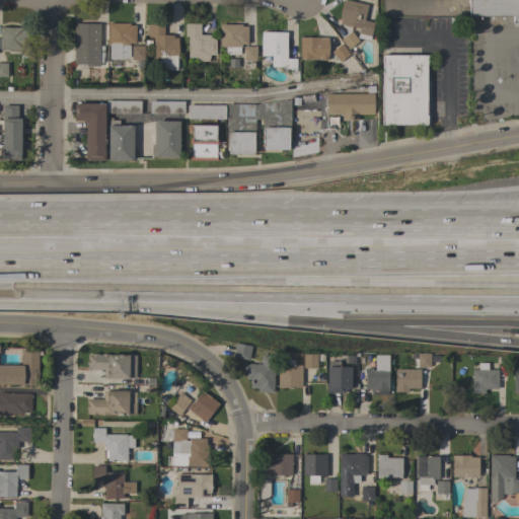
[(343,0),(347,0),(367,5),(363,20),(373,22),(369,41),(357,38),(359,28),(340,24),(341,19),(339,18),(343,0)]
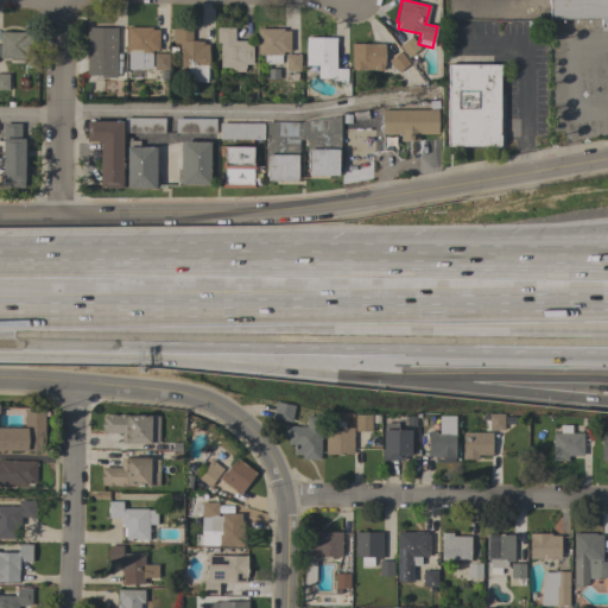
[(607,0),(607,31),(600,31),(600,19),(550,19),(549,0),(607,0)]
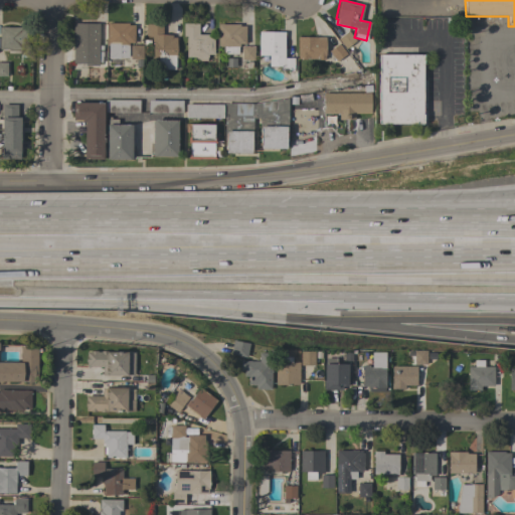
[(99,65),(84,65),(84,63),(72,63),(72,23),(99,23),(99,65)]
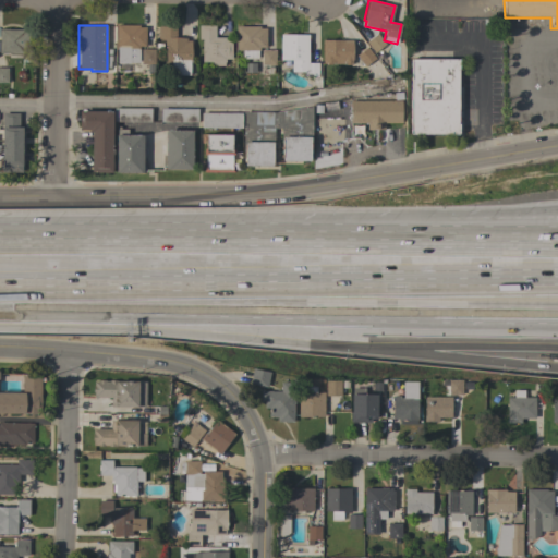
[(138,25),(138,27),(145,27),(145,46),(138,46),(138,62),(130,62),(130,63),(117,63),(117,49),(116,49),(116,25),(138,25)]
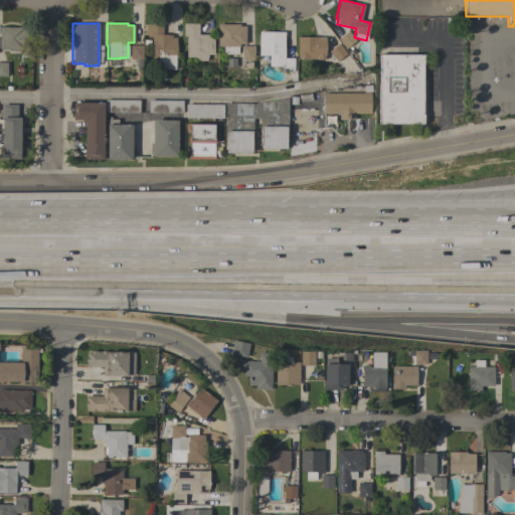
[(186,36),(183,36),(183,23),(198,23),(198,34),(213,35),(213,54),(207,54),(207,56),(206,56),(206,60),(194,60),(194,57),(186,57),(186,36)]
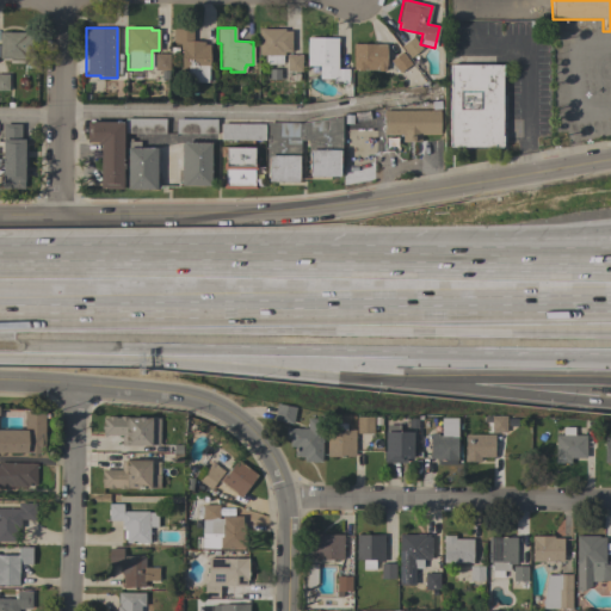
[(208,69),(208,82),(186,82),(187,69),(181,69),(181,49),(180,49),(180,43),(173,43),(173,29),(192,29),(192,42),(204,42),(204,44),(209,44),(209,69),(208,69)]
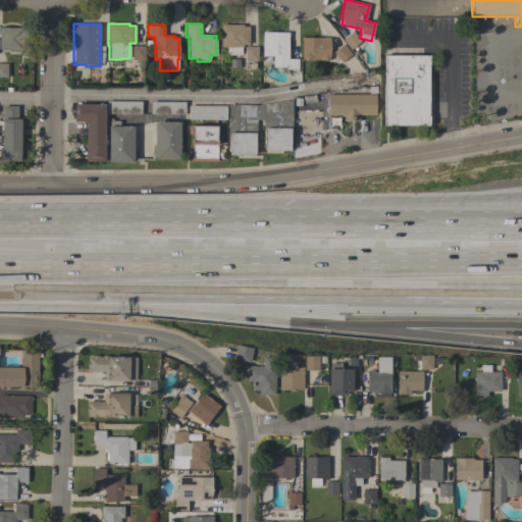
[(243,24),(243,27),(249,27),(249,44),(243,44),(243,47),(241,47),(241,55),(228,55),(226,53),(226,47),(220,47),(220,24),(243,24)]
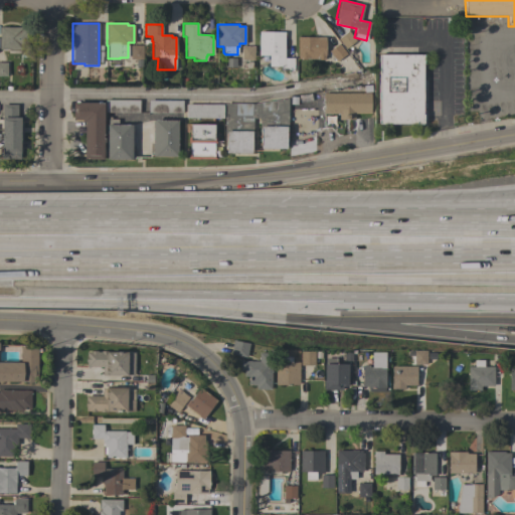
[(0,27),(28,27),(28,40),(20,40),(20,49),(19,49),(19,53),(7,53),(7,49),(0,49),(0,27)]
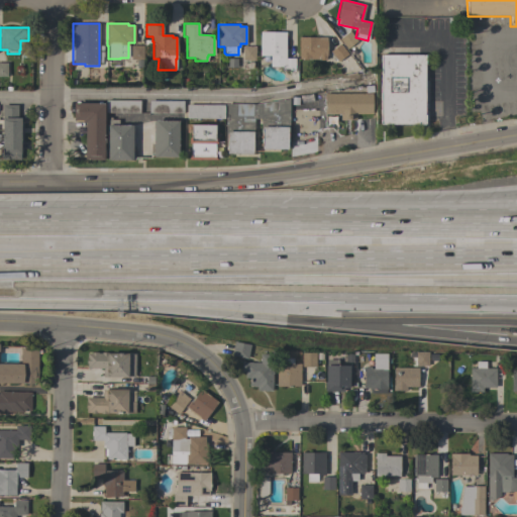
[(349,30),(356,40),(346,48),(338,38),(349,30)]
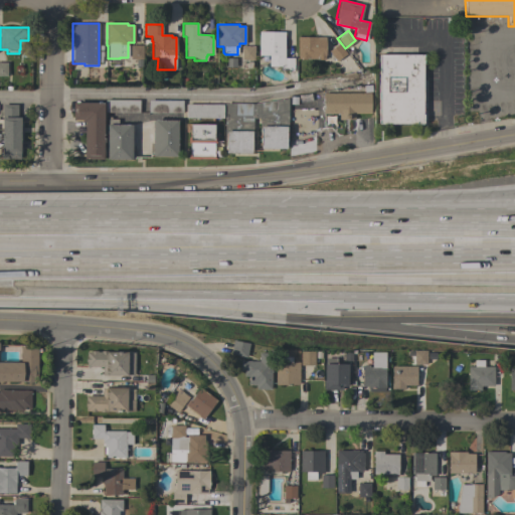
[(259,32),(284,32),(284,58),(293,58),(293,70),(280,70),(280,66),(269,66),(269,55),(259,55),(259,32)]
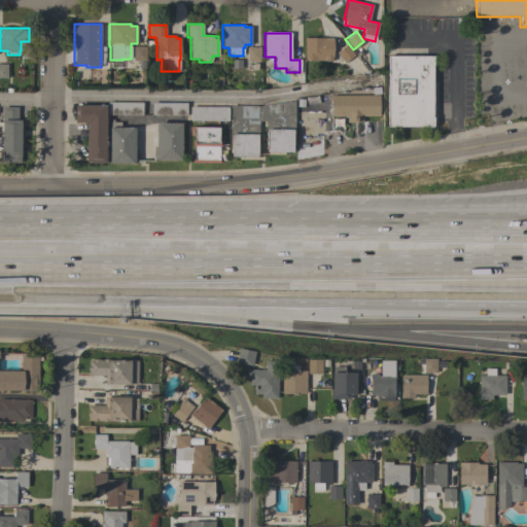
[(332,38),(332,61),(317,61),(314,61),(314,60),(305,60),(305,38),(332,38)]
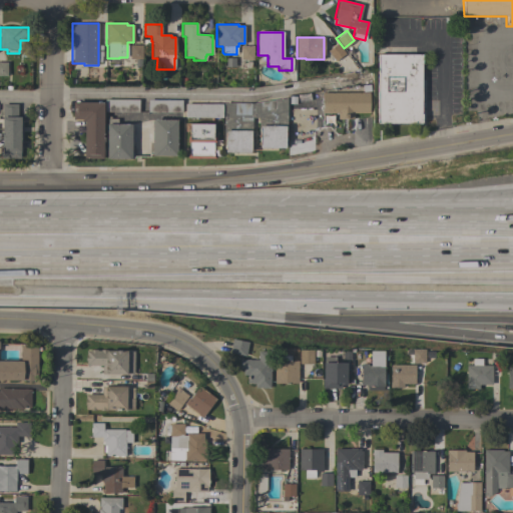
[(337,43),(345,53),(335,61),(328,51),(337,43)]
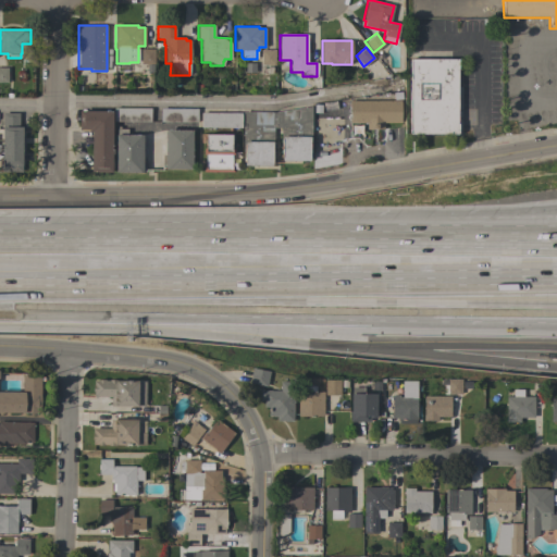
[(153,49),(153,63),(140,63),(140,49),(153,49)]
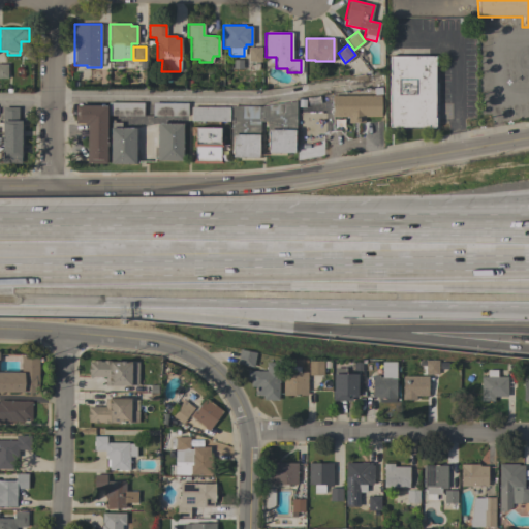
[(260,48),(260,62),(248,62),(248,48),(260,48)]
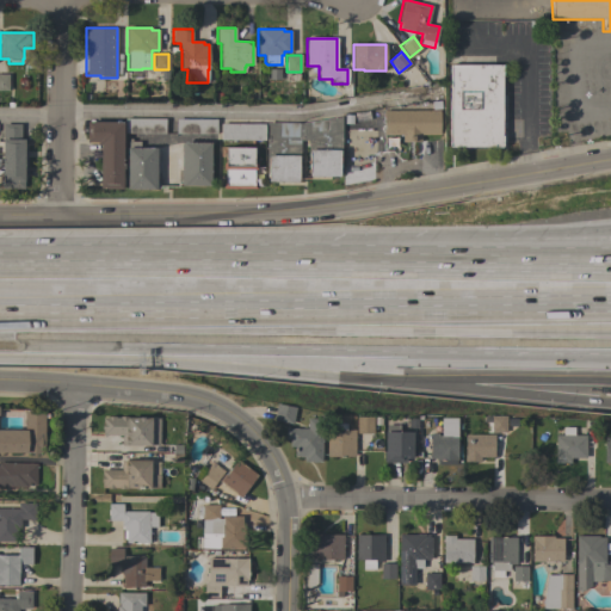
[(501,147),(449,147),(449,65),(501,65),(501,147)]
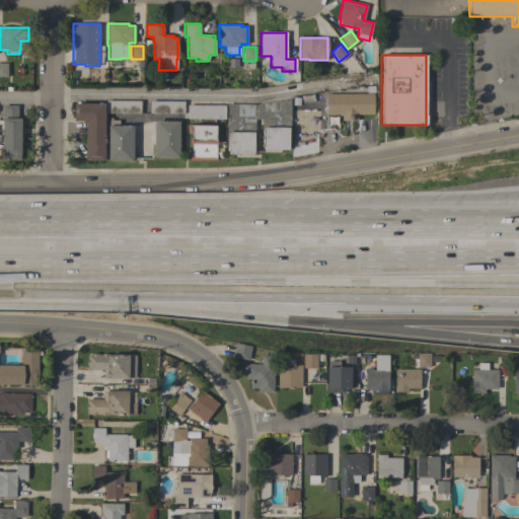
[(373,93),(373,115),(357,115),(358,121),(341,121),(341,115),(325,115),(325,94),(373,93)]
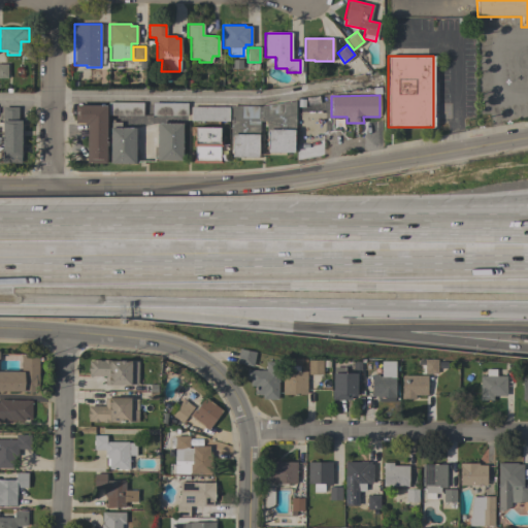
[(295,139),(293,139),(293,153),(266,152),(266,141),(265,141),(265,121),(259,121),(259,142),(258,142),(258,158),(231,157),(231,138),(229,138),(230,106),(261,106),(295,101),(295,139)]
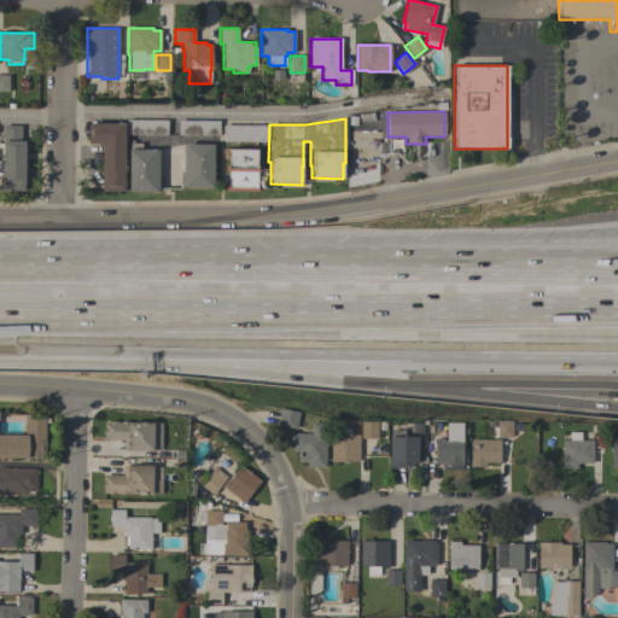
[(167,121),(167,135),(126,134),(126,120),(167,121)]
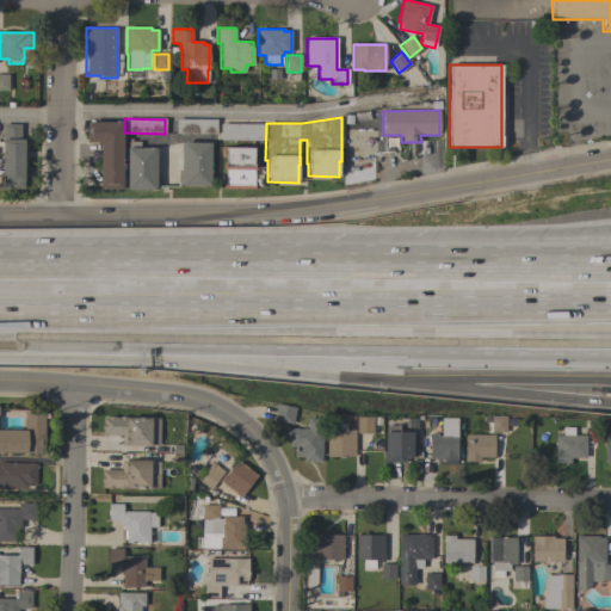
[(176,118),(216,119),(216,134),(176,134),(176,118)]
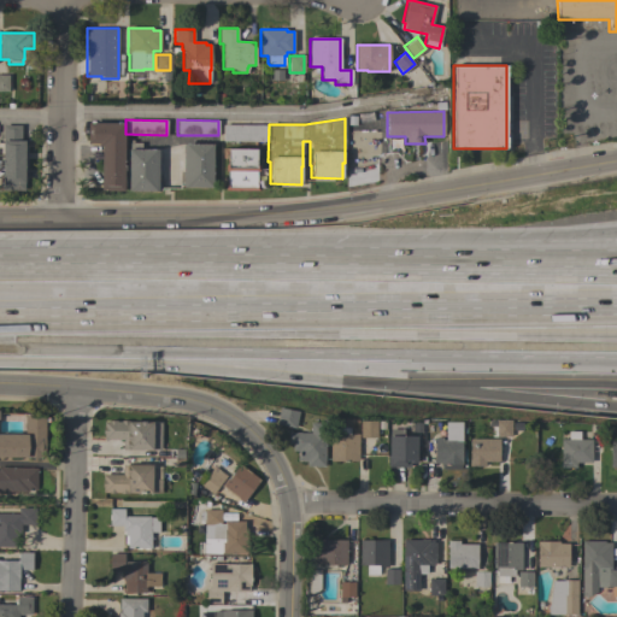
[(123,191),(100,191),(101,146),(98,146),(98,144),(87,144),(88,122),(124,123),(123,191)]
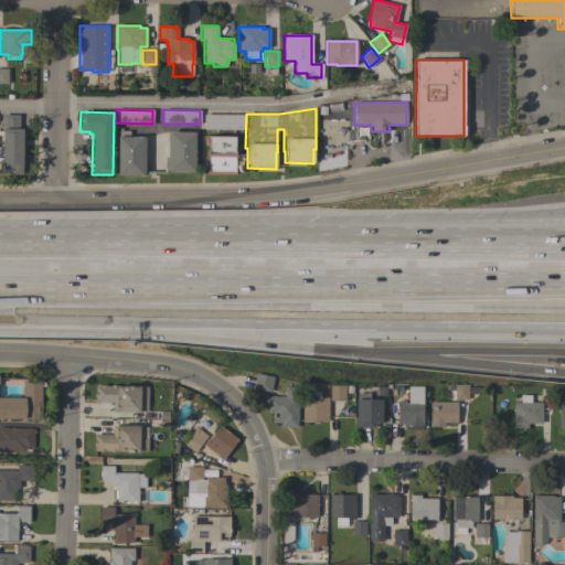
[(244,114),(244,129),(203,129),(203,114),(244,114)]
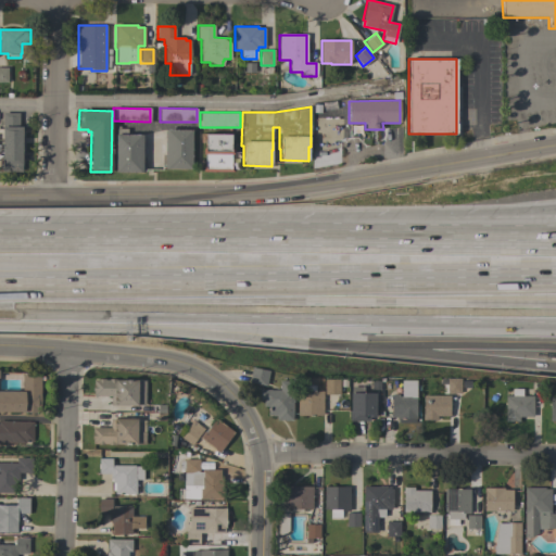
[(2,126),(2,113),(16,113),(16,126),(22,126),(22,172),(1,172),(1,126),(2,126)]
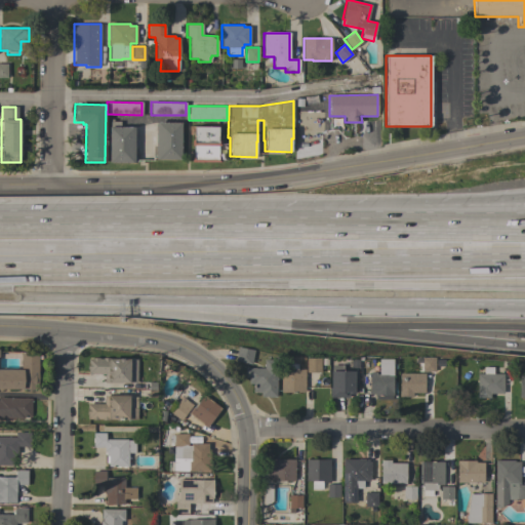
[(134,163),(109,162),(109,127),(110,127),(110,119),(113,119),(113,121),(120,121),(120,127),(134,127),(134,163)]
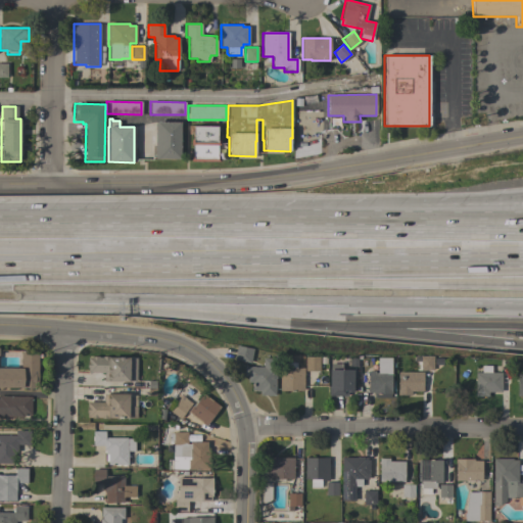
[(180,122),(180,159),(154,158),(154,122),(180,122)]
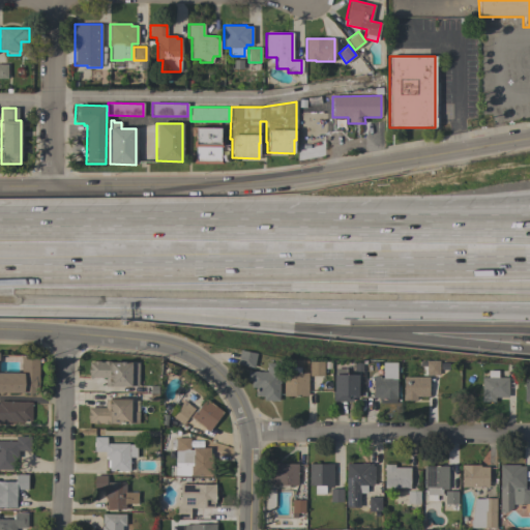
[(219,141),(223,141),(223,147),(219,147),(219,158),(222,158),(222,165),(193,164),(193,152),(196,152),(196,147),(193,147),(193,142),(196,142),(196,136),(189,136),(189,127),(219,127),(219,141)]
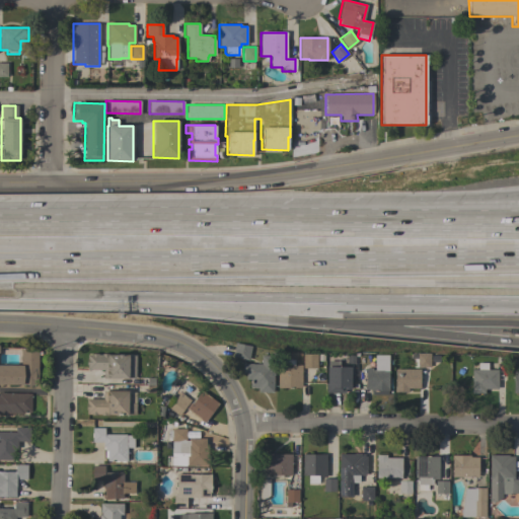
[(251,346),(248,360),(232,357),(235,343),(251,346)]
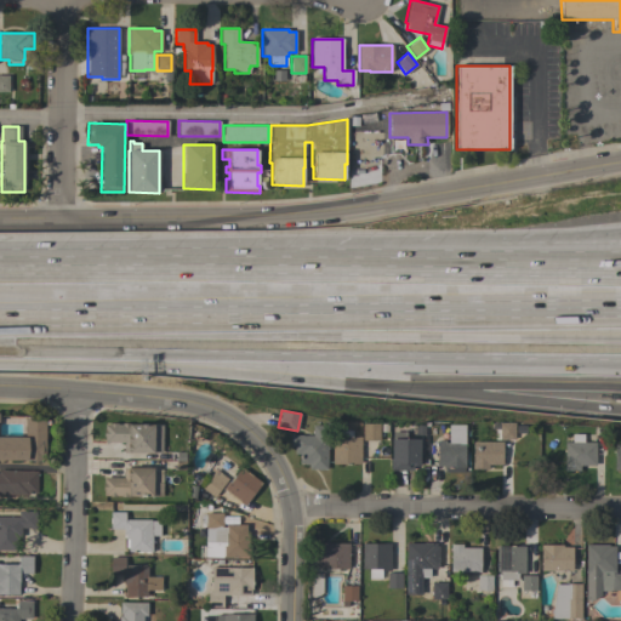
[(0,437),(24,438),(24,416),(45,417),(45,461),(0,460),(0,437)]
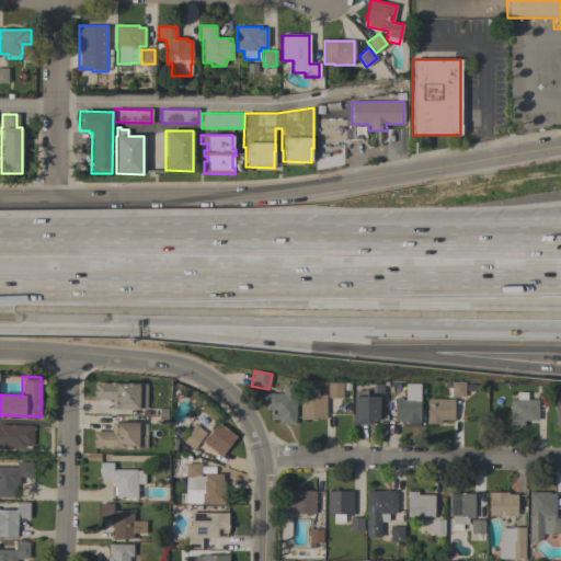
[(146,409),(111,409),(111,400),(93,400),(93,395),(92,395),(92,388),(94,388),(94,384),(99,384),(99,382),(105,382),(105,384),(110,384),(110,382),(116,382),(116,384),(146,385),(146,409)]
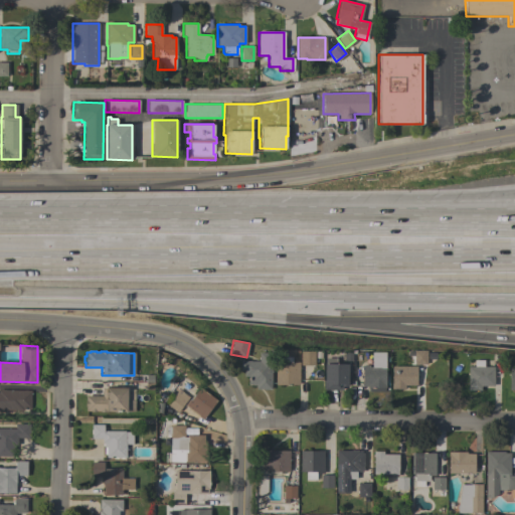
[(315,351),(314,365),(300,365),(300,351),(315,351)]
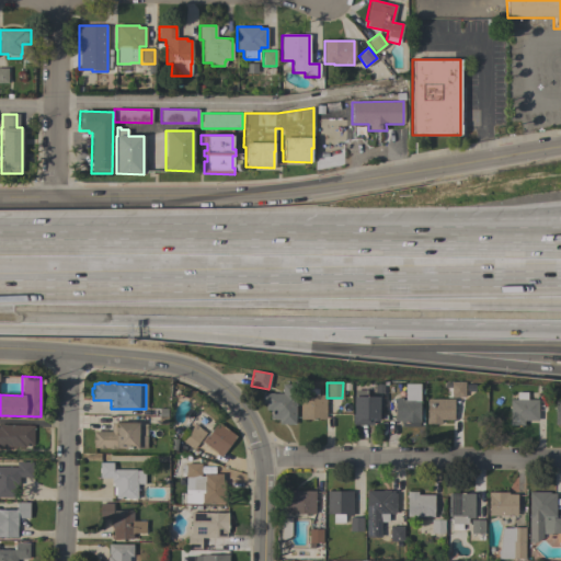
[(465,382),(465,397),(450,397),(450,382),(465,382)]
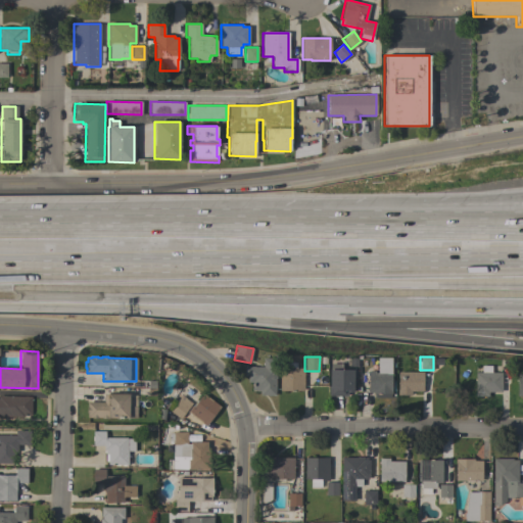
[(377,371),(377,358),(391,358),(390,394),(390,398),(374,397),(374,392),(368,392),(368,371),(377,371)]
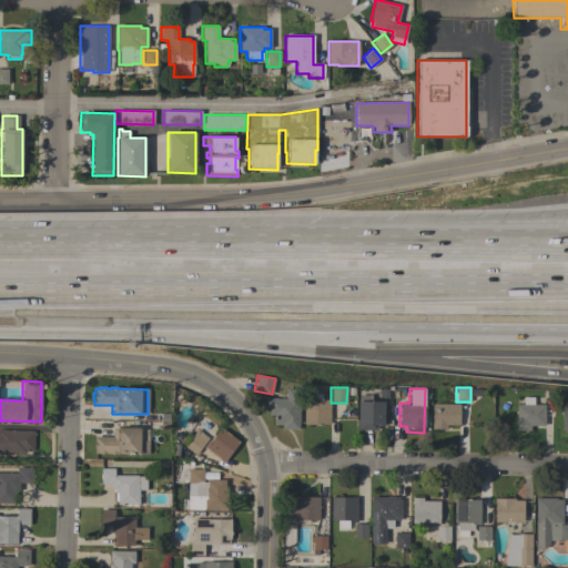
[(285,398),(285,389),(298,389),(298,429),(282,429),(282,424),(274,424),(274,415),(269,415),(269,408),(265,408),(265,398),(285,398)]
